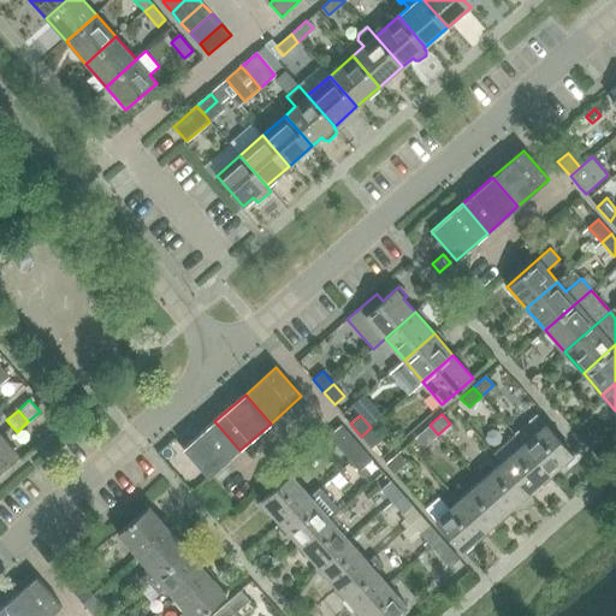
[(538,416),(515,436),(549,474),(572,455),(538,416)]
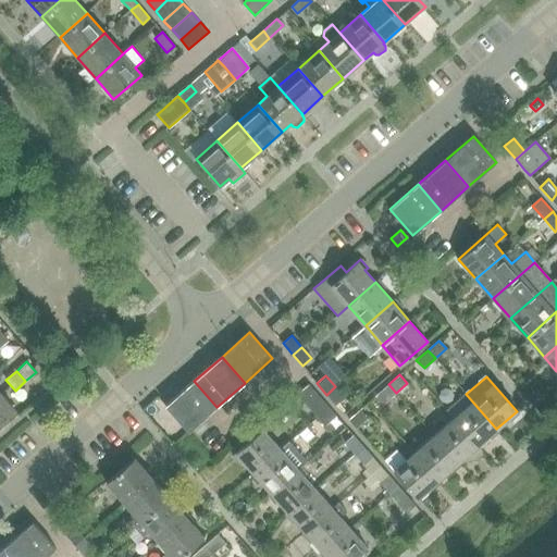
[(217,407),(194,381),(166,406),(189,432),(217,407)]
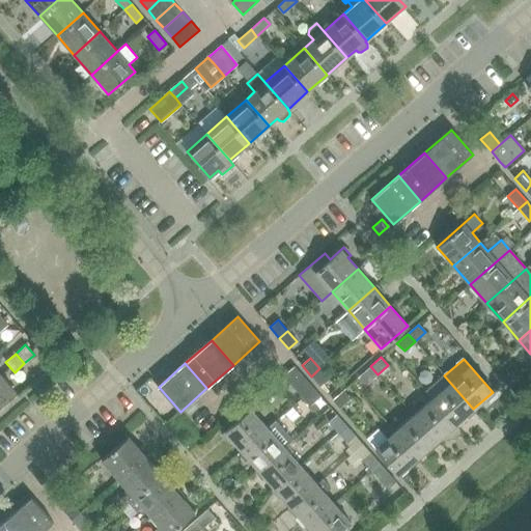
[(283,376),(303,398),(314,389),(295,366),(283,376)]
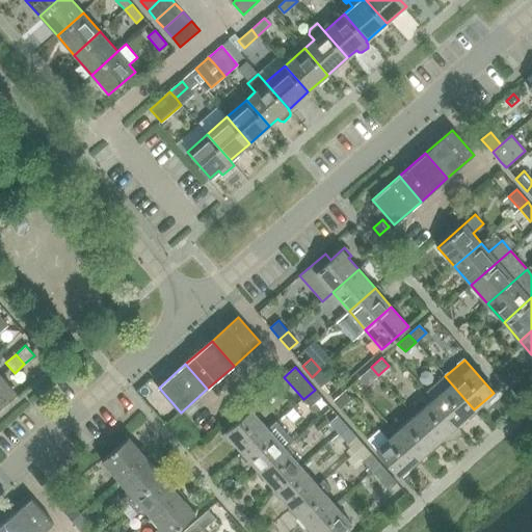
[(378,375),(371,367),(360,377),(368,386),(378,375)]
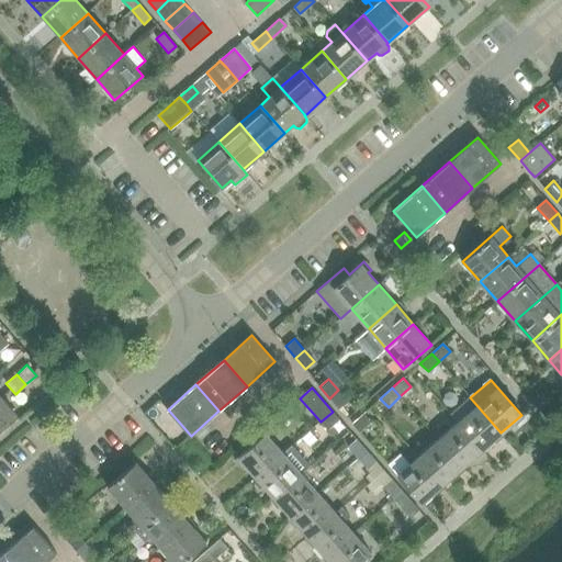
[(338,390),(329,398),(339,409),(348,402),(338,390)]
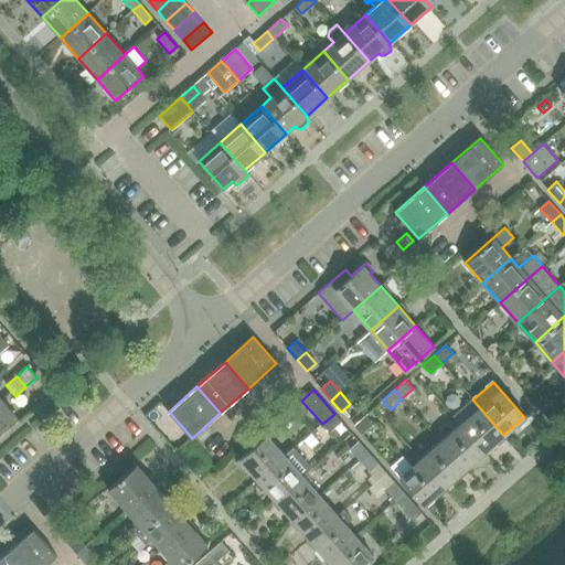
[(1,400),(0,400),(0,428),(16,416),(1,400)]
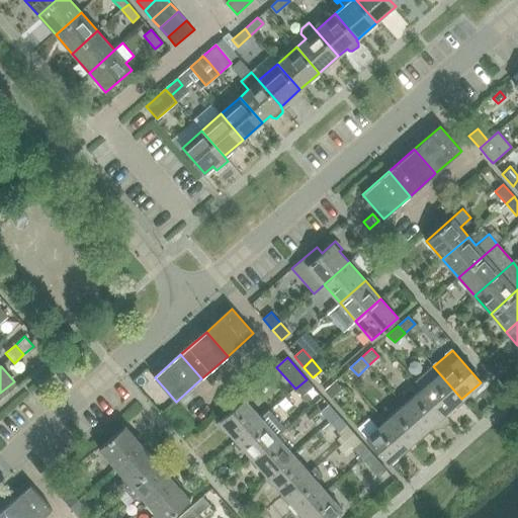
[(415,382),(421,390),(443,415),(461,399),(433,366),(415,382)]
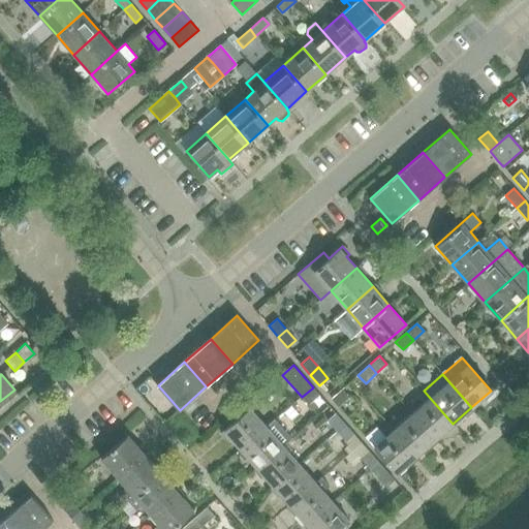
[(313,387),(302,397),(309,405),(313,401),(319,396),(313,387)]
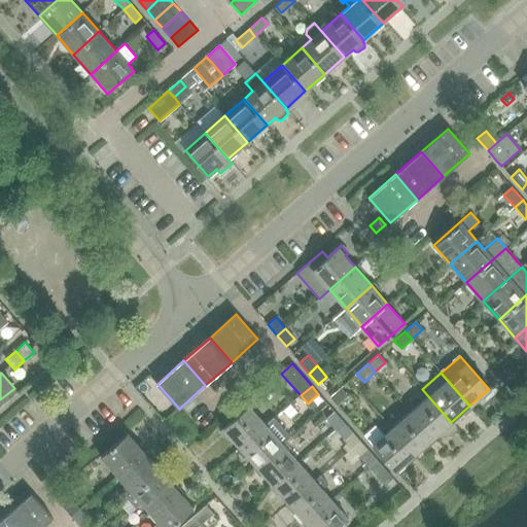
[(329,397),(338,405),(348,395),(341,387),(329,397)]
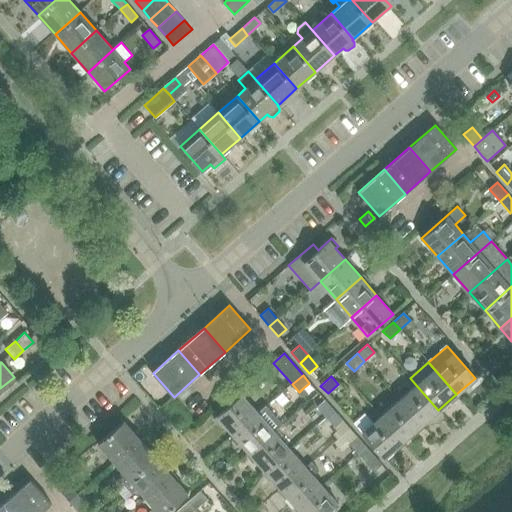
[(416,385),(398,401),(420,426),(438,410),(416,385)]
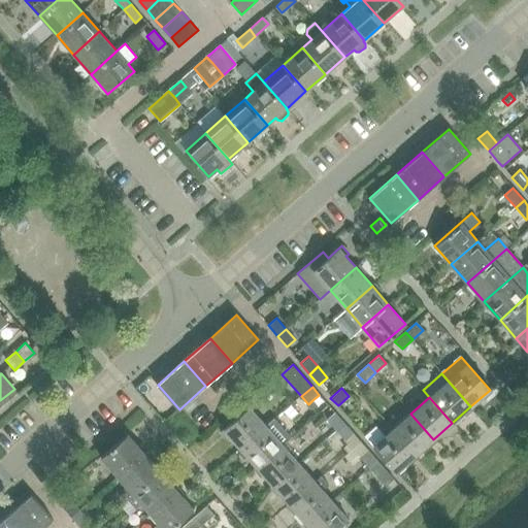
[(318,405),(312,400),(308,404),(312,409),(318,405)]
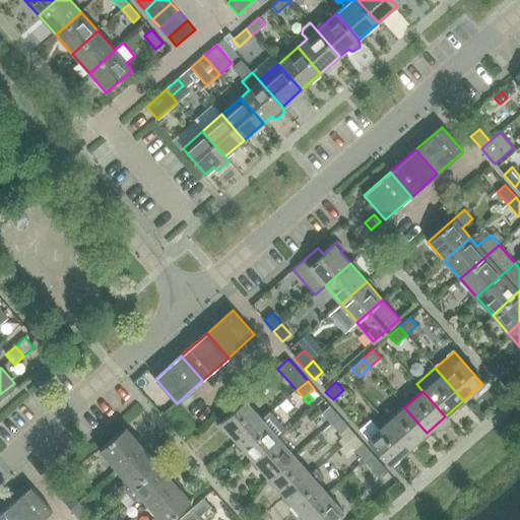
[(220,424),(236,442),(262,419),(246,401),(220,424)]
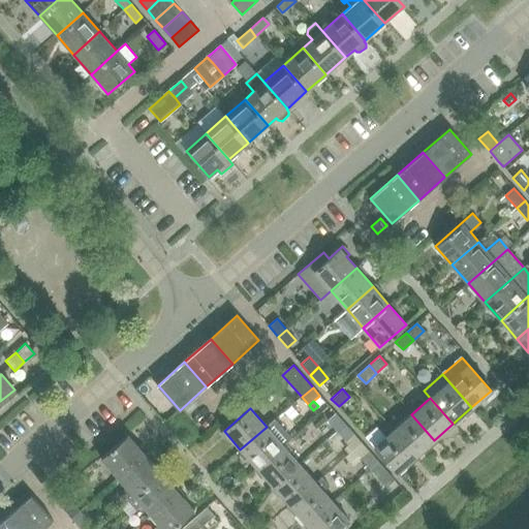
[(328,421),(337,431),(345,424),(336,413),(328,421)]
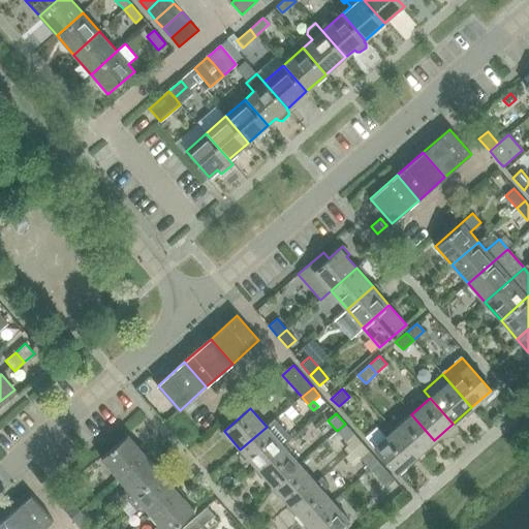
[(411,414),(393,431),(415,457),(434,440),(411,414)]
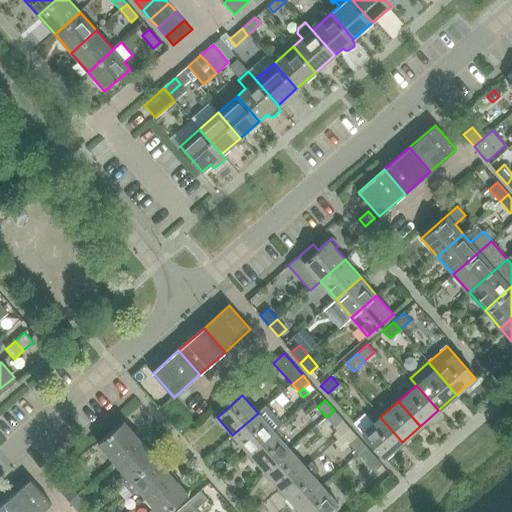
[(258,413),(232,435),(249,453),(274,431),(282,424),(266,406),(258,413)]
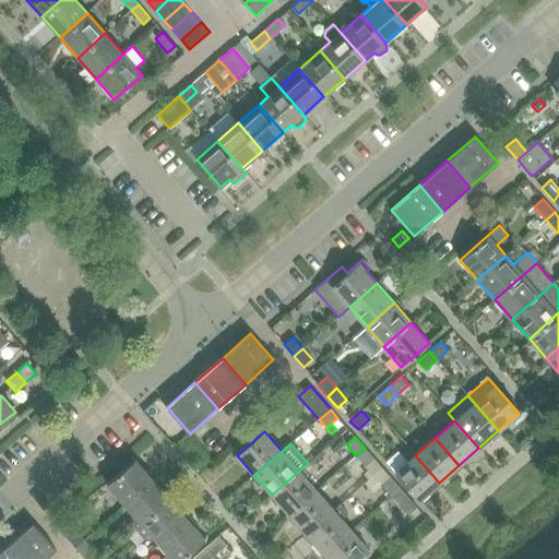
[(365,448),(356,455),(366,467),(375,460),(365,448)]
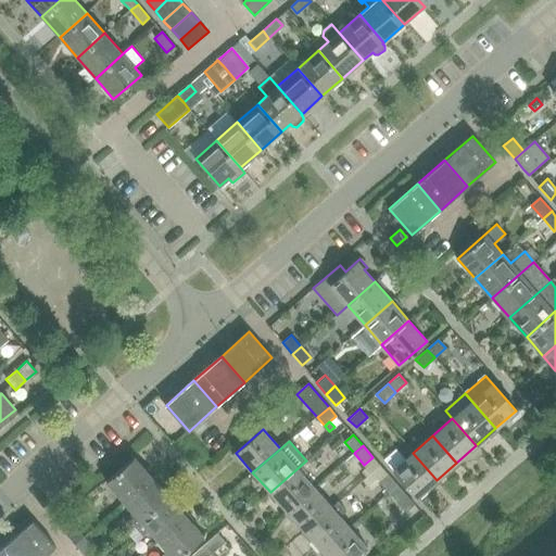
[(437,480),(413,453),(405,459),(395,449),(383,459),(417,497),(437,480)]
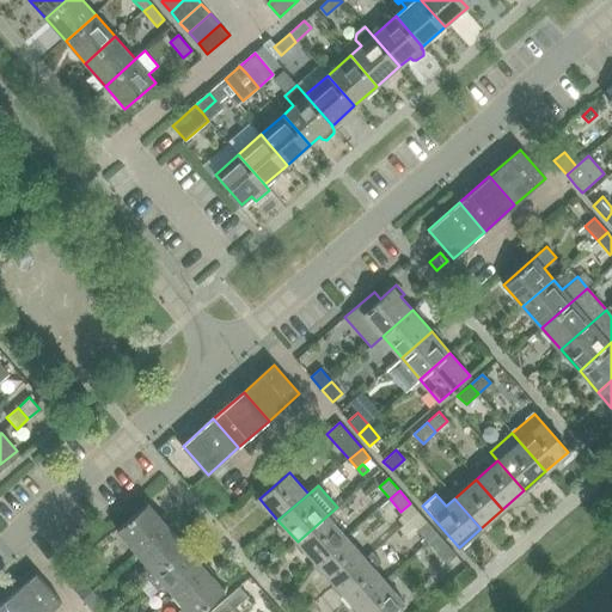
[(117,530),(136,552),(167,525),(148,503),(117,530)]
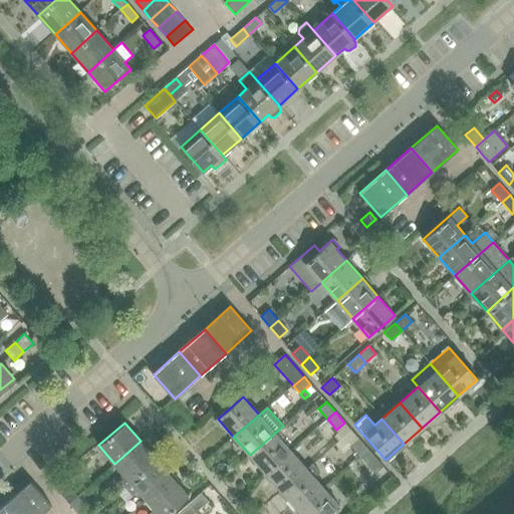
[(250,455),(265,473),(291,451),(275,433),(250,455)]
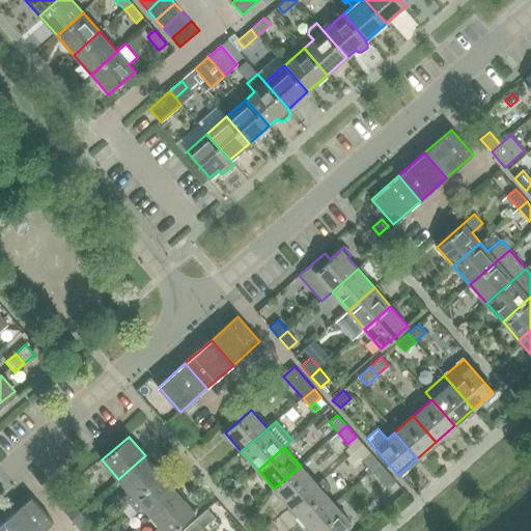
[(361,459),(370,471),(379,463),(369,452),(361,459)]
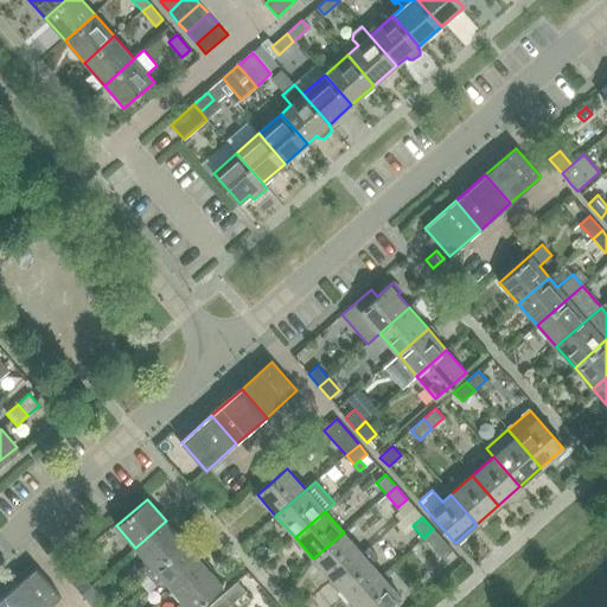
[(362,518),(356,524),(359,529),(366,523),(362,518)]
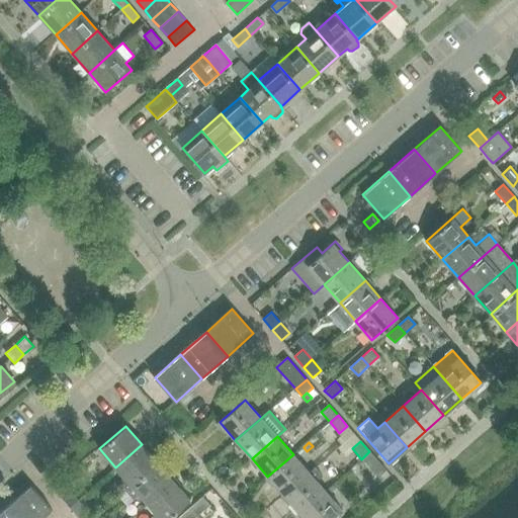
[(117,482),(125,491),(157,462),(142,444),(115,467),(123,477),(117,482)]
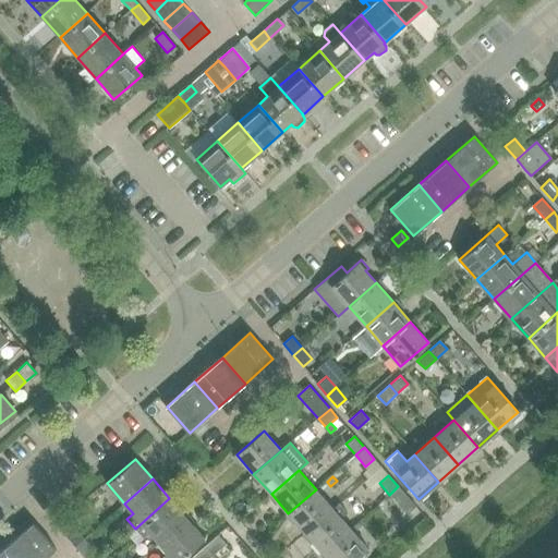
[(398,486),(389,495),(400,506),(407,514),(415,506),(409,498),(398,486)]
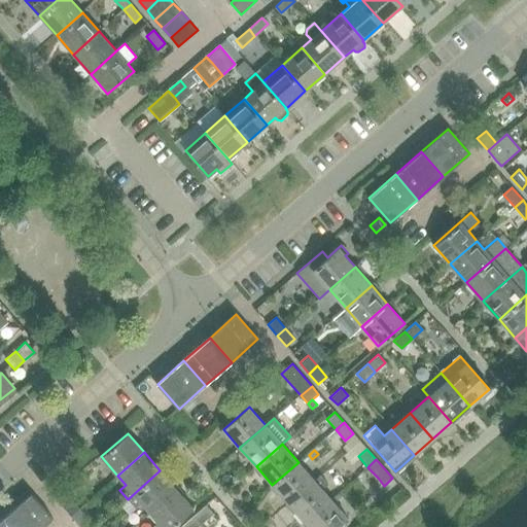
[(272,485),(288,503),(314,481),(299,462),(272,485)]
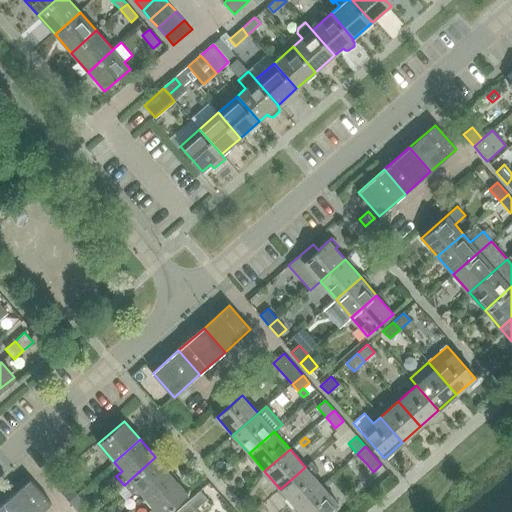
[(138,489),(145,498),(171,475),(155,457),(124,485),(132,494),(138,489)]
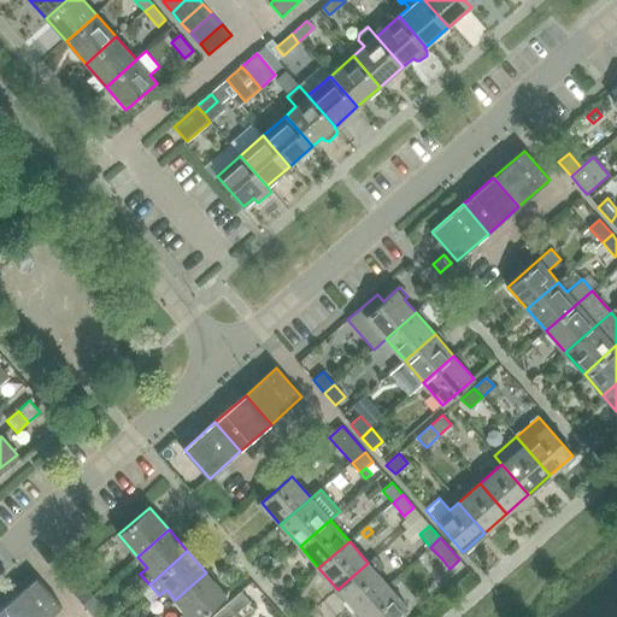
[(368,563),(338,589),(357,611),(387,585),(377,574),(383,568),(375,557),(368,563)]
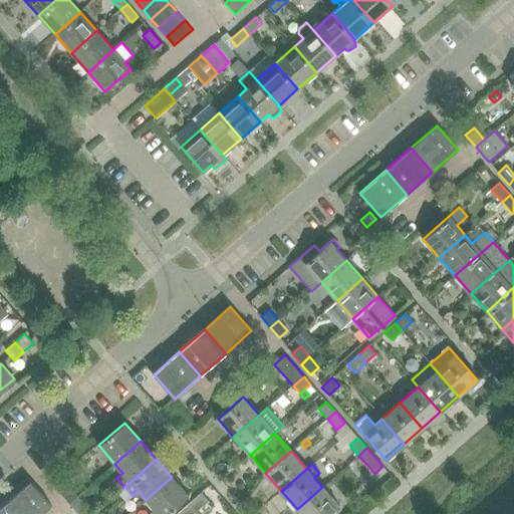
[(172,477),(146,500),(155,509),(149,513),(167,513),(188,496),(172,477)]
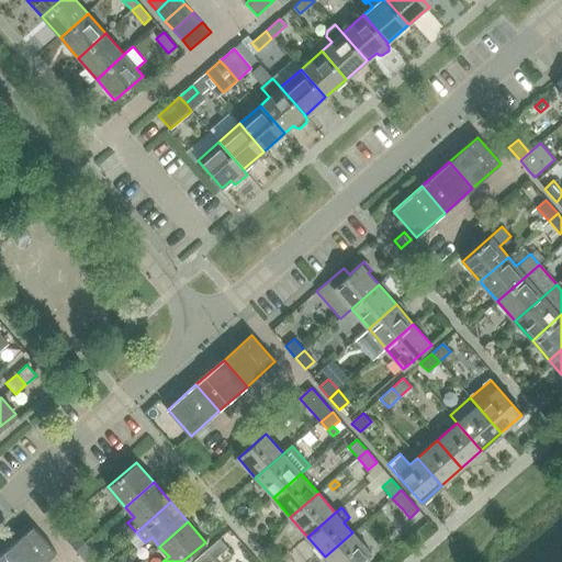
[(33,527),(6,551),(14,561),(45,561),(56,553),(33,527)]
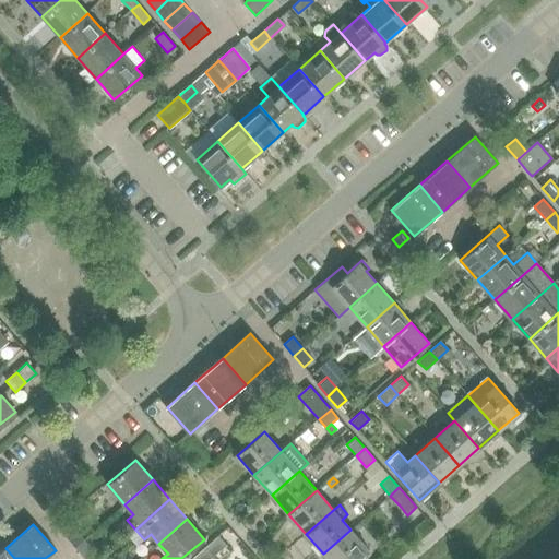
[(63,534),(75,547),(84,539),(72,526),(63,534)]
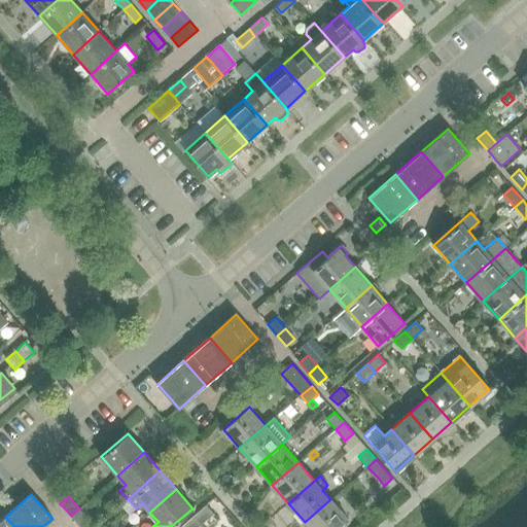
[(330,499),(305,522),(308,526),(338,526),(347,519),(330,499)]
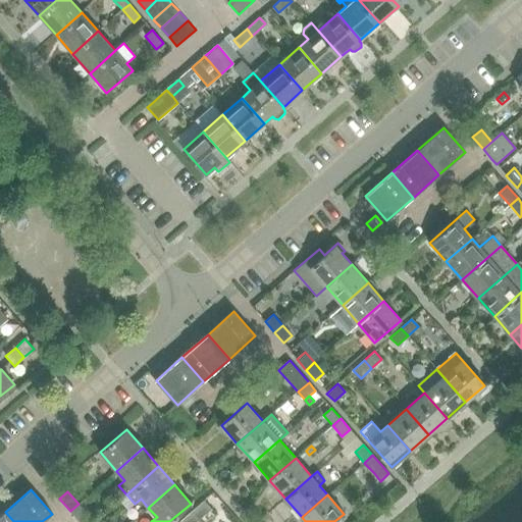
[(204,501),(192,511),(199,520),(211,509),(204,501)]
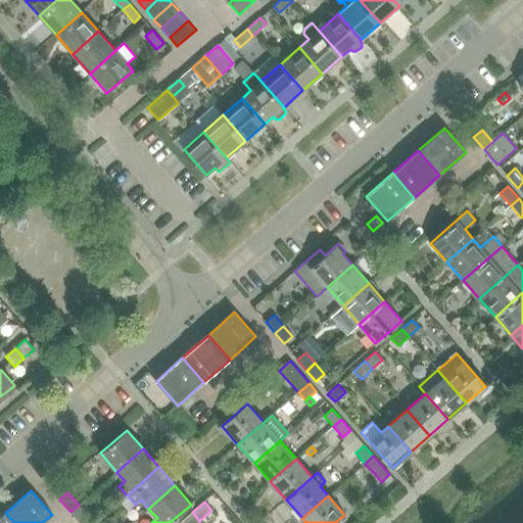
[(79,505),(70,512),(80,522),(82,522),(89,517),(79,505)]
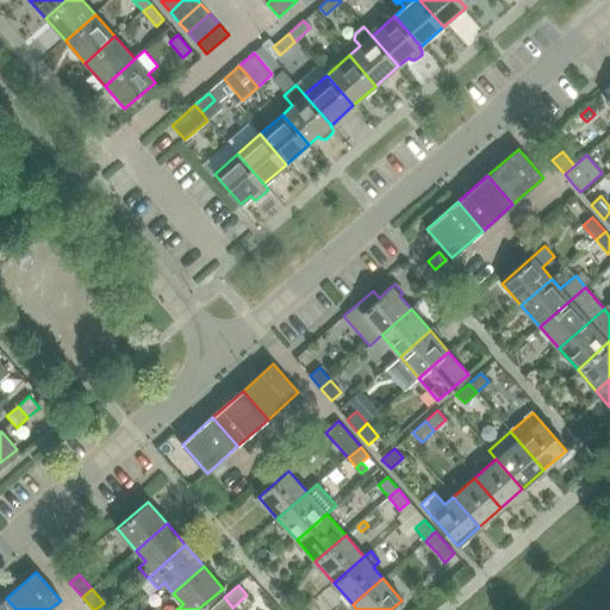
[(229,609),(232,608),(224,597),(209,609),(229,609)]
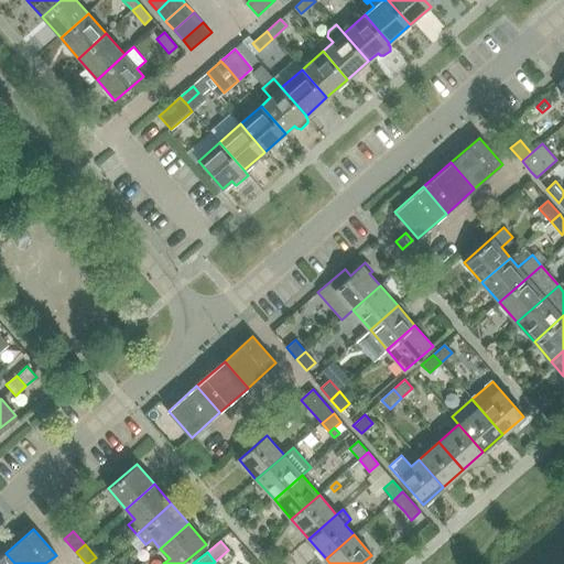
[(14,563),(6,553),(0,557),(0,563),(14,563)]
